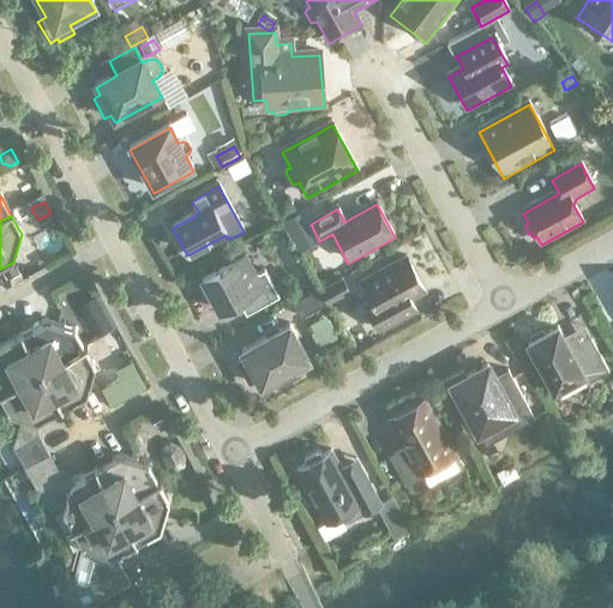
[(272,217),(259,224),(264,234),(278,227),(272,217)]
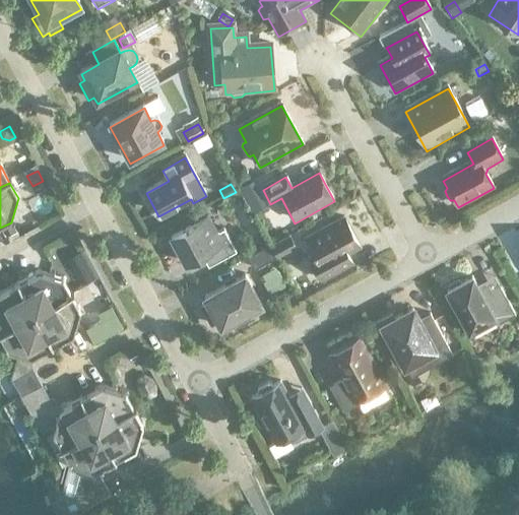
[(252,187),(241,193),(247,204),(258,198),(252,187)]
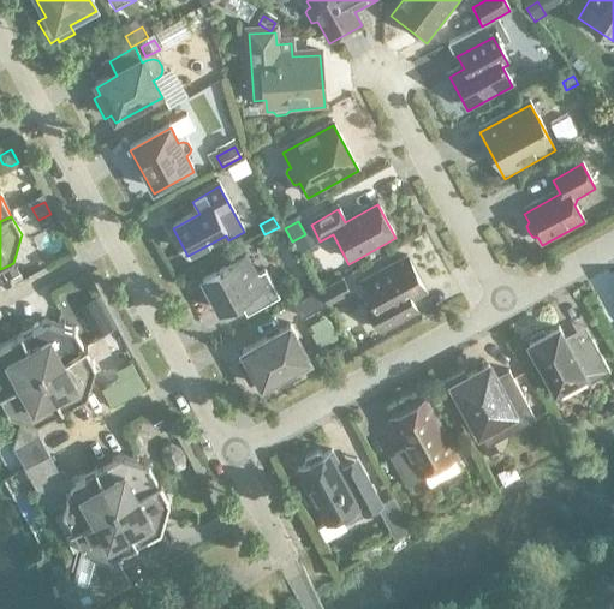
[(381,334),(419,314),(412,300),(425,293),(406,260),(362,284),(373,303),(367,306),(381,334)]
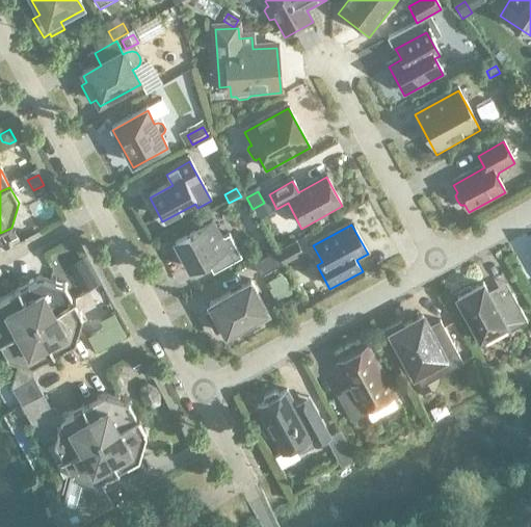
[(224,240),(223,240),(219,239),(212,226),(176,245),(191,272),(210,263),(214,264),(219,273),(242,261),(230,238),(224,240)]
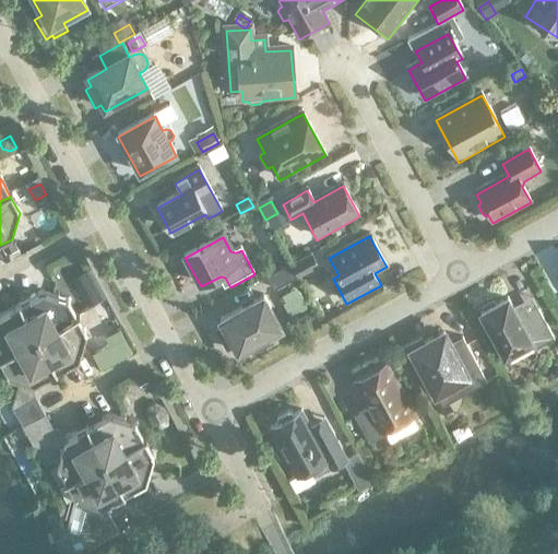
[(318,269),(311,257),(292,267),(299,280),(318,269)]
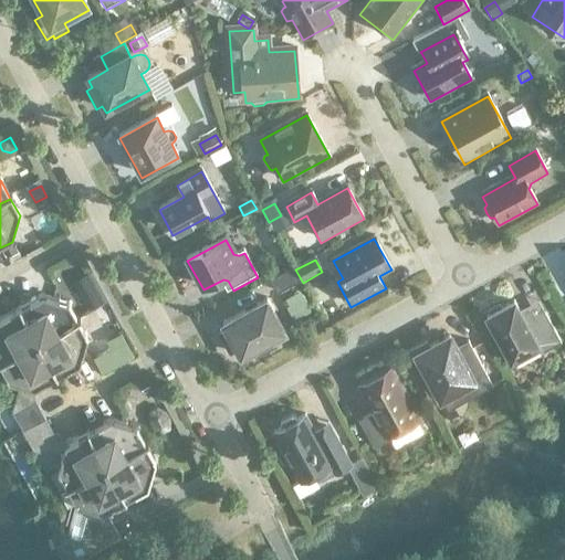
[(302,283),(294,270),(271,283),(279,296),(302,283)]
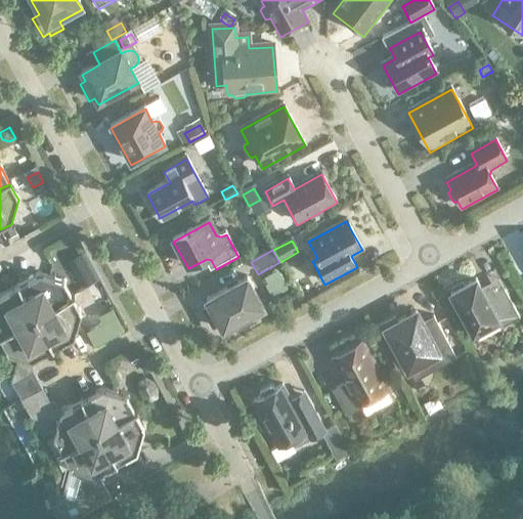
[(89,266),(76,273),(84,288),(96,280),(89,266)]
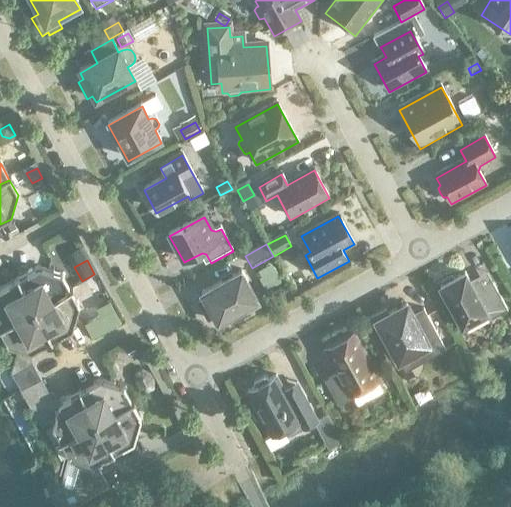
[(38,270),(18,281),(35,312),(71,292),(62,277),(38,270)]
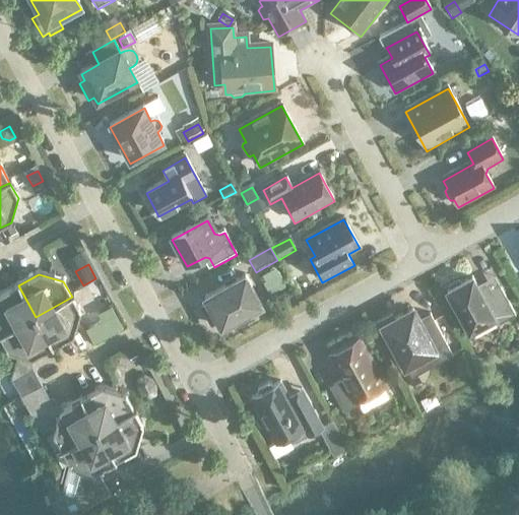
[(262,308),(246,277),(205,300),(208,307),(203,310),(212,326),(217,323),(221,330),(233,324),(236,329),(252,321),(249,315),(262,308)]
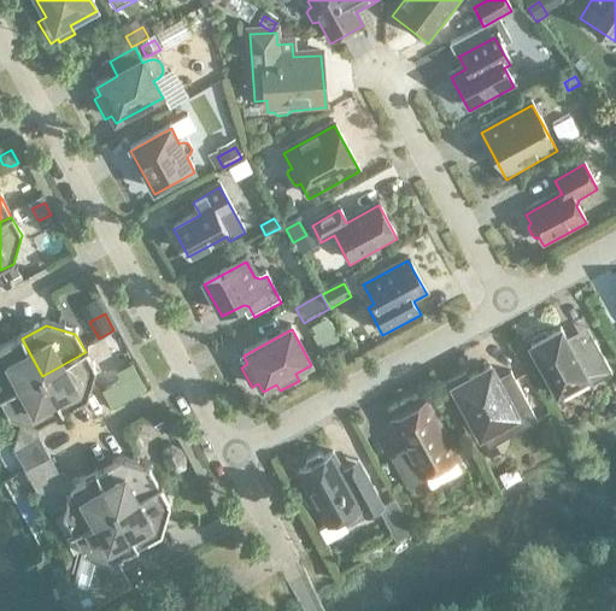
[(587,381),(588,383),(592,388),(612,376),(596,345),(593,346),(594,348),(584,353),(581,348),(573,346),(569,347),(562,332),(547,340),(545,336),(533,344),(534,347),(531,348),(557,397),(587,381)]
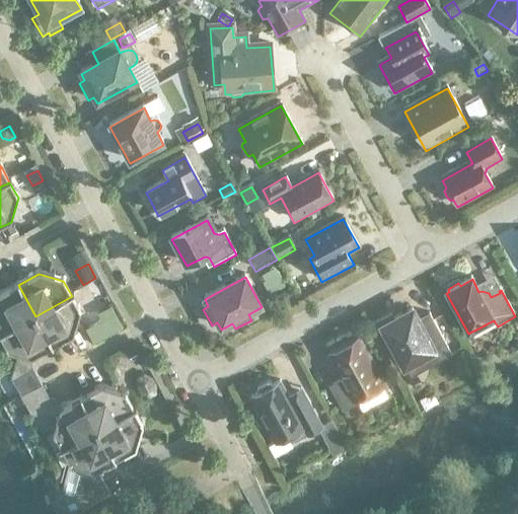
[(0,335),(35,316),(18,285),(0,294),(0,335)]
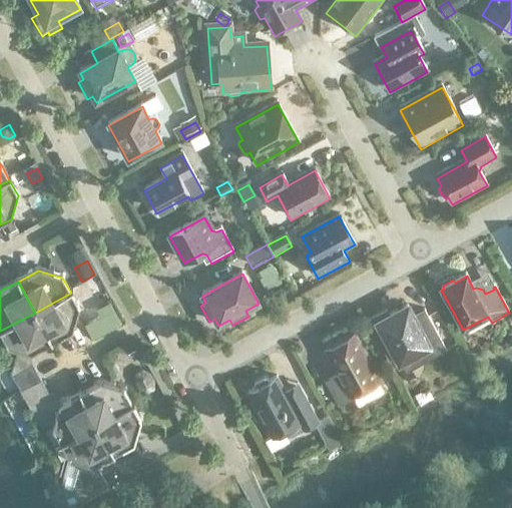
[(79,309),(71,293),(35,313),(52,344),(72,333),(79,309)]
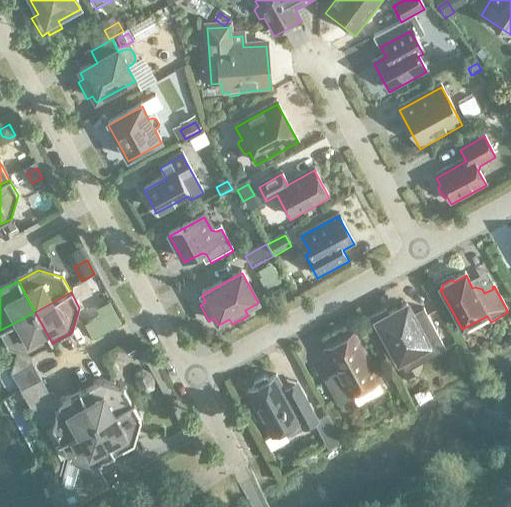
[(424,312),(416,316),(412,318),(407,307),(389,317),(386,313),(371,321),(382,341),(386,339),(399,362),(416,352),(423,365),(446,352),(424,312)]
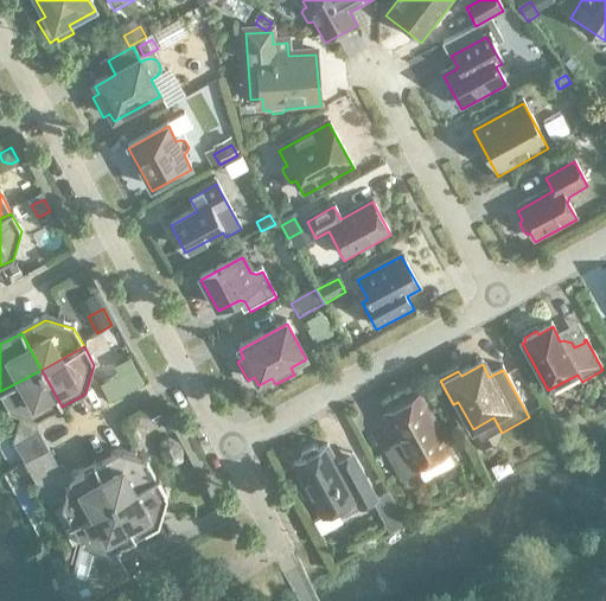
[(42,370),(0,391),(0,394),(10,411),(23,415),(20,422),(13,445),(25,466),(50,452),(36,427),(34,427),(37,420),(38,420),(62,407),(42,370)]
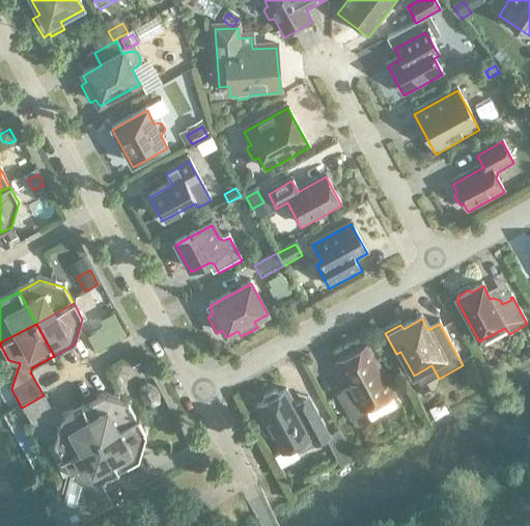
[(107,331),(94,337),(102,351),(114,344),(107,331)]
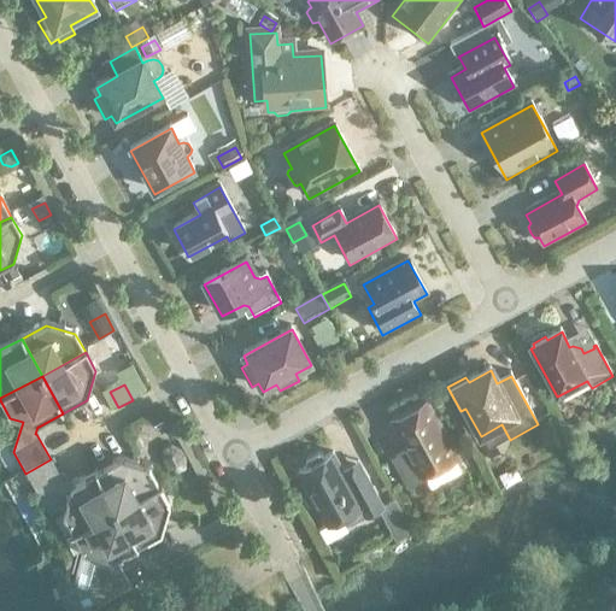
[(409,453),(406,454),(392,463),(409,493),(427,482),(424,480),(457,462),(427,405),(393,424),(409,453)]
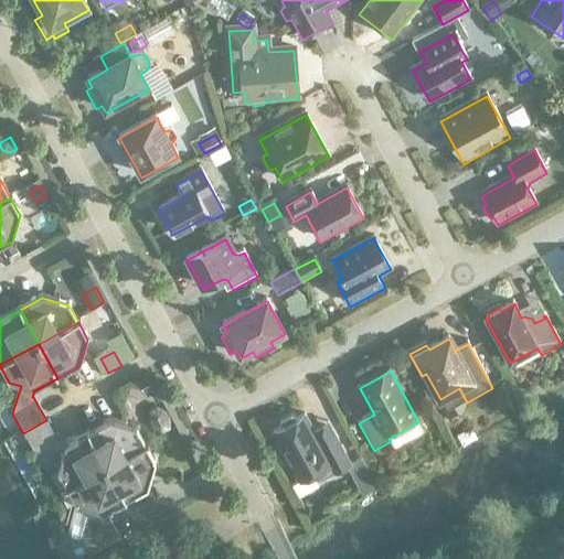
[(498,371),(490,375),(496,385),(503,380),(498,371)]
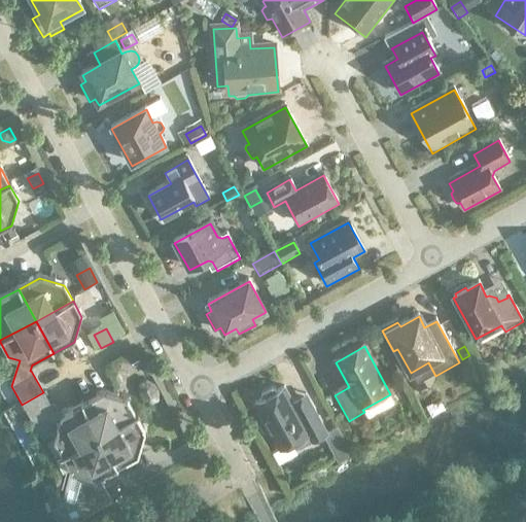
[(138,361),(131,364),(134,371),(141,367),(138,361)]
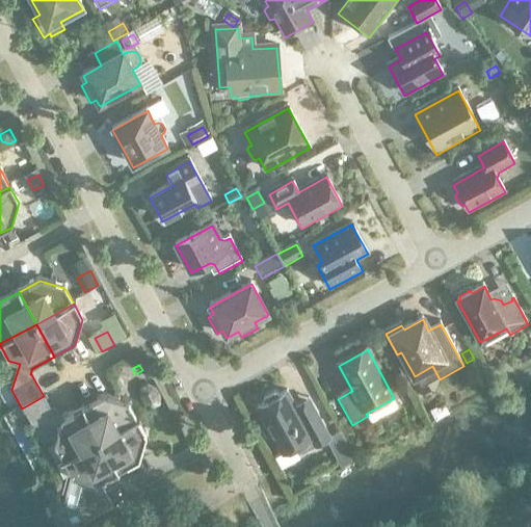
[(258,410),(266,425),(264,426),(262,431),(266,439),(271,440),(273,439),(283,456),(295,449),(297,453),(302,454),(314,449),(330,440),(312,406),(313,406),(310,399),(295,407),(288,394),(280,398),(279,395),(274,394),(264,399),(263,402),(265,405),(258,410)]
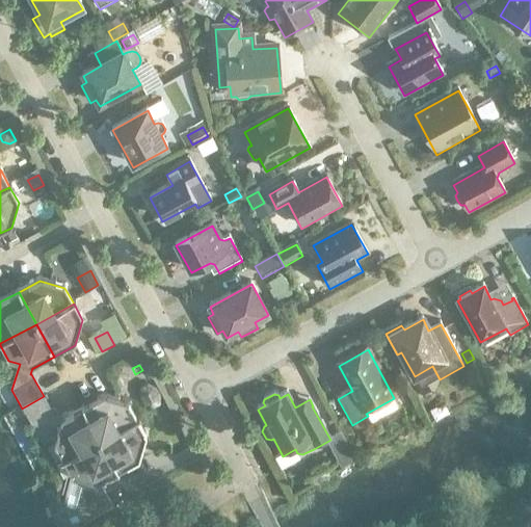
[(54,446),(63,462),(101,441),(83,409),(61,421),(55,419),(44,396),(22,409),(32,426),(51,432),(52,432),(58,433),(54,446)]
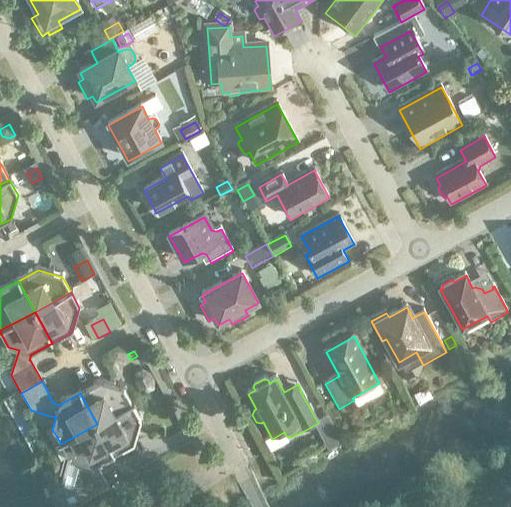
[(100,382),(80,393),(97,424),(132,405),(124,389),(100,382)]
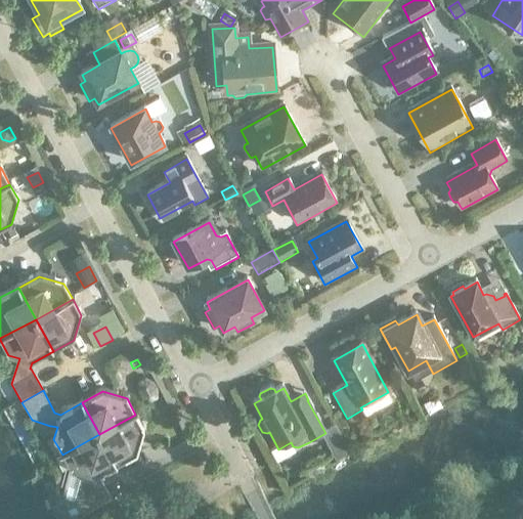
[(144,430),(135,415),(99,434),(117,466),(137,455),(144,430)]
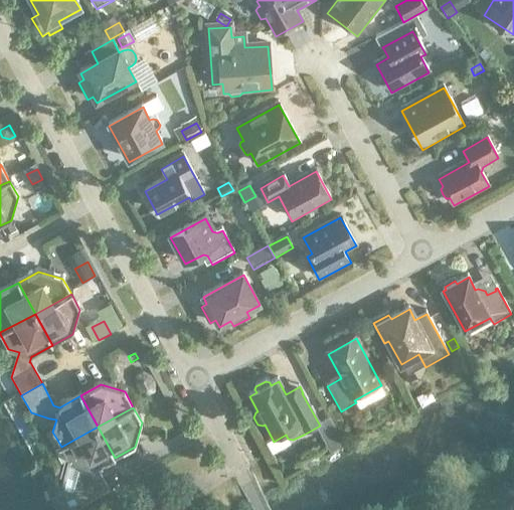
[(115,458),(98,427),(61,447),(69,462),(80,466),(79,472),(78,472),(75,484),(73,491),(82,508),(105,496),(94,476),(92,475),(94,469),(115,458)]
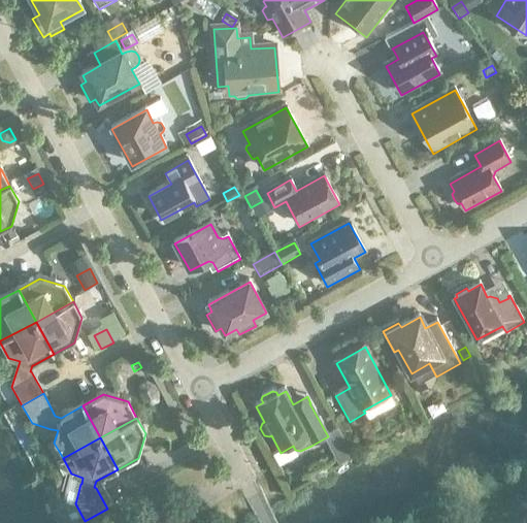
[(344,452),(334,458),(340,469),(351,463),(344,452)]
